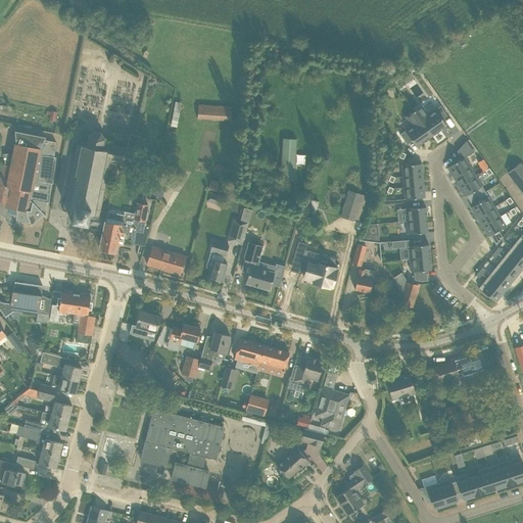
[(400,78),(394,82),(398,89),(406,84),(400,78)]
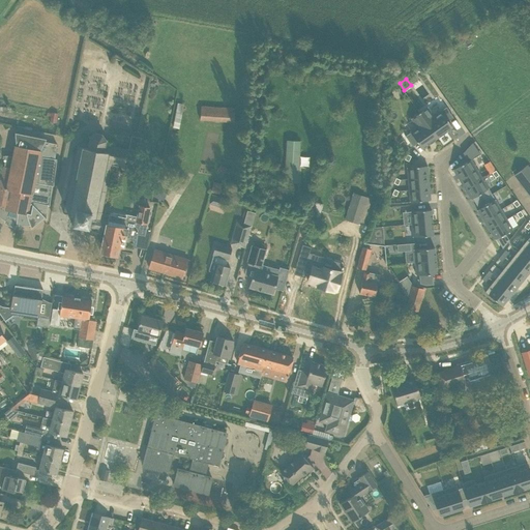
[(200,121),(234,122),(235,108),(201,106),(200,121)]
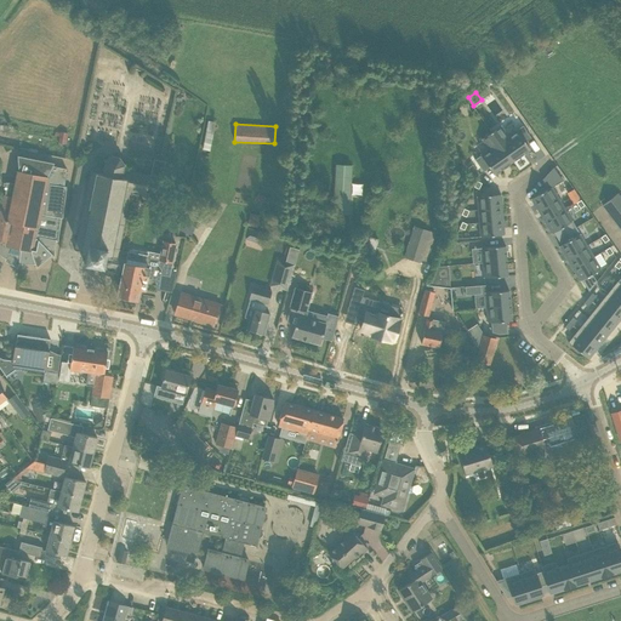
[(500,125),(491,132),(512,161),(514,160),(523,154),(530,149),(525,142),(531,138),(522,126),(516,130),(507,136),(500,125)]
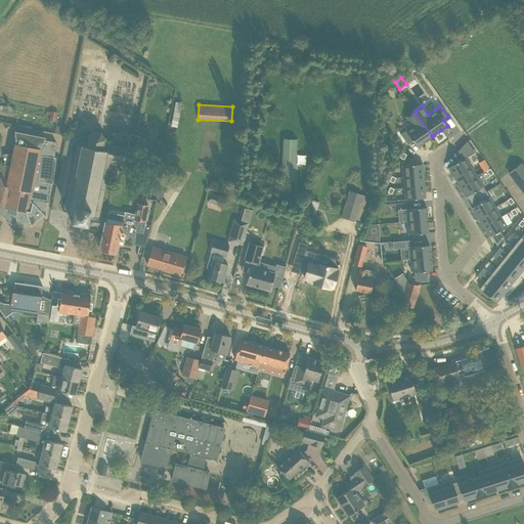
[(46,112),(46,115),(50,115),(49,121),(56,122),(57,113),(50,112),(50,113),(46,112)]
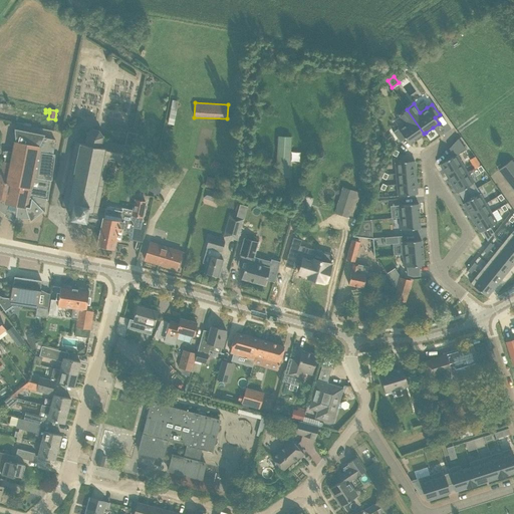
[(398,129),(393,133),(400,143),(405,139),(409,145),(415,141),(422,136),(421,136),(424,134),(407,109),(399,115),(404,123),(398,127),(398,129)]
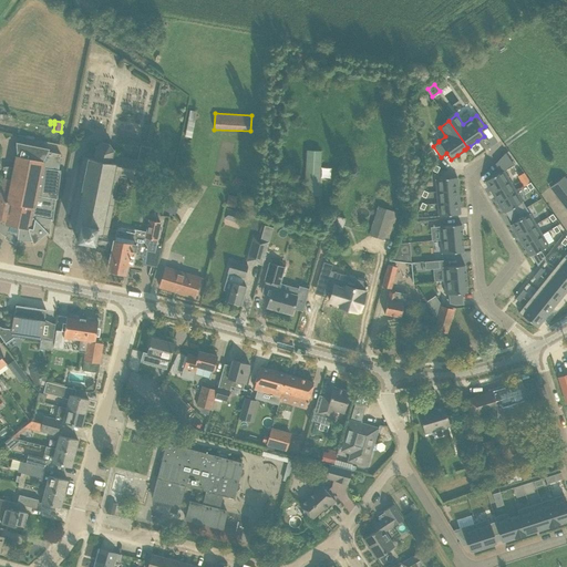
[(6,236),(4,236),(9,227),(19,228),(17,241),(16,243),(32,241),(33,245),(47,233),(49,235),(51,219),(53,220),(55,199),(57,199),(61,171),(59,171),(62,154),(60,154),(48,152),(49,148),(16,142),(17,156),(16,156),(13,167),(4,167),(4,178),(2,178),(0,189),(0,233),(4,237),(6,236)]
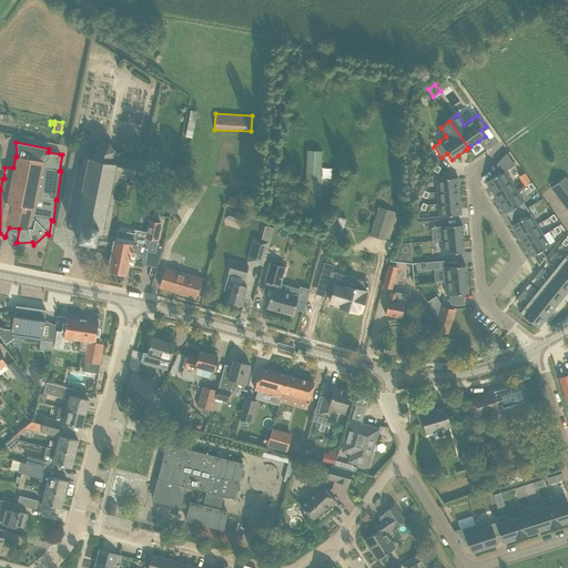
[(77,241),(112,247),(113,241),(114,241),(115,237),(114,237),(117,231),(109,229),(119,175),(132,179),(137,160),(112,155),(113,151),(109,144),(101,143),(94,146),(92,159),(82,158),(70,219),(68,230),(78,232),(78,233),(77,241)]
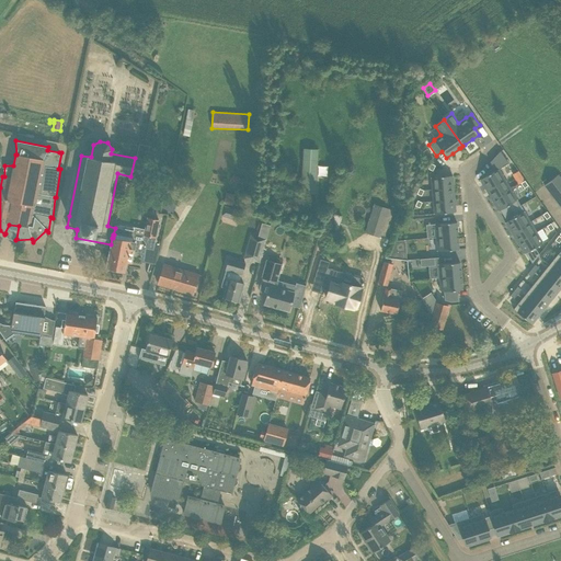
[(302,159),(300,193),(313,194),(317,150),(302,149),(302,159)]
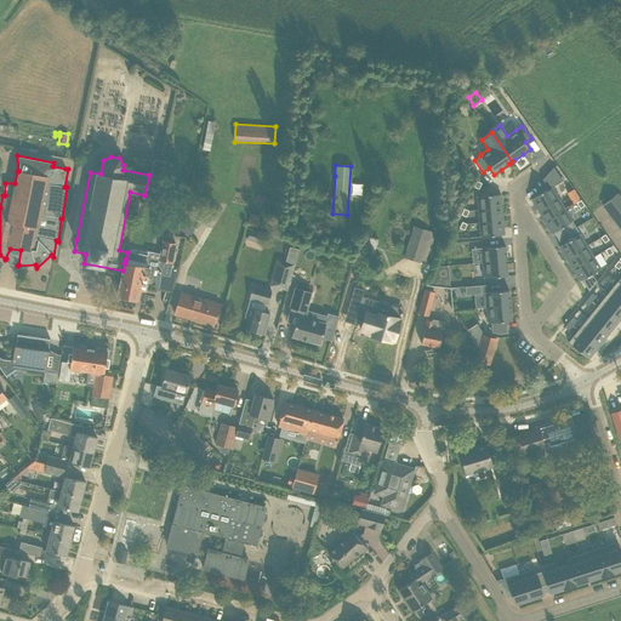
[(547,189),(530,199),(537,211),(558,198),(552,187),(563,181),(553,167),(542,180),(547,189)]
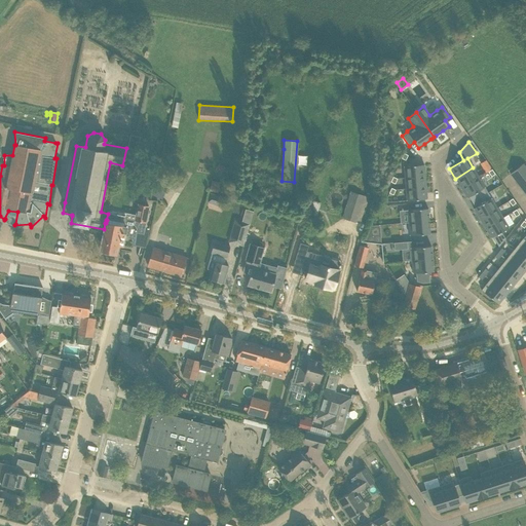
[(424,164),(404,166),(405,178),(425,176),(424,164)]
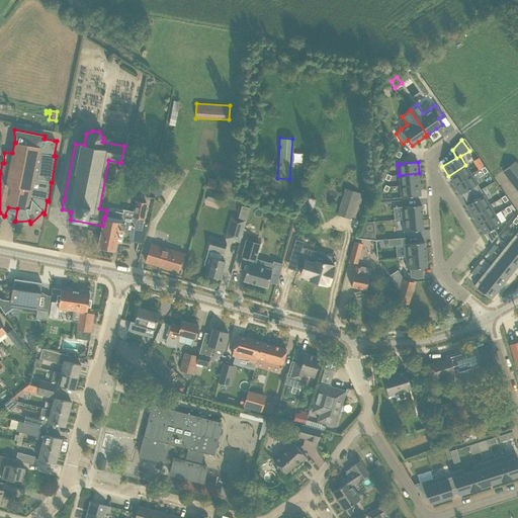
[(517,165),(515,162),(503,171),(517,190),(517,165)]
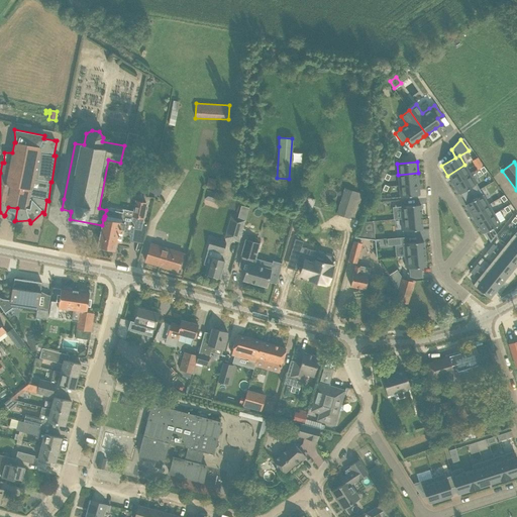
[(464,165),(447,176),(453,185),(471,175),(464,165)]
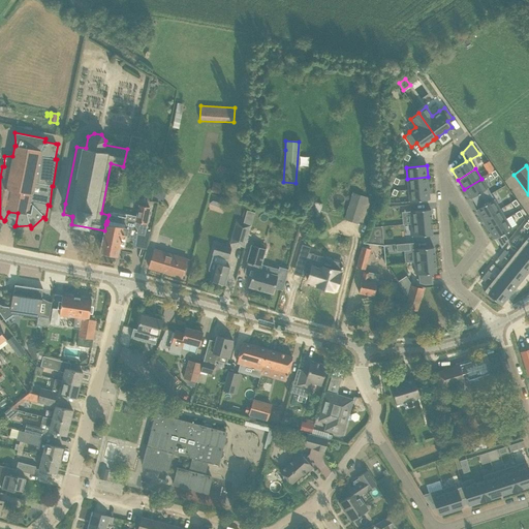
[(428,177),(407,179),(408,190),(428,188),(428,177)]
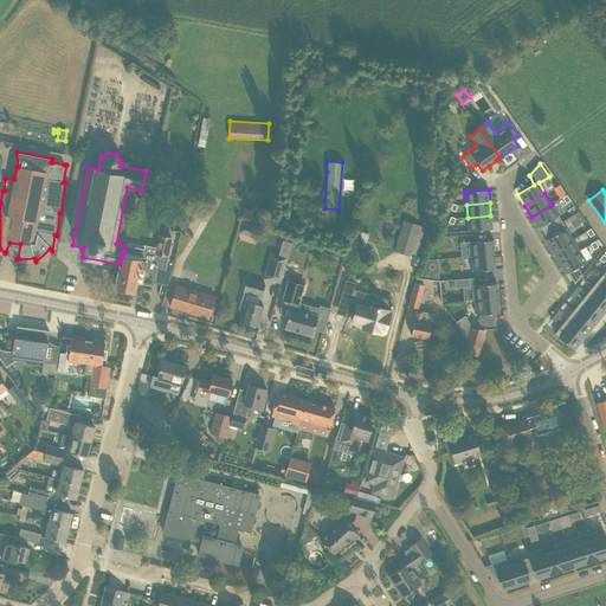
[(552,205),(532,217),(537,229),(559,216),(552,205)]
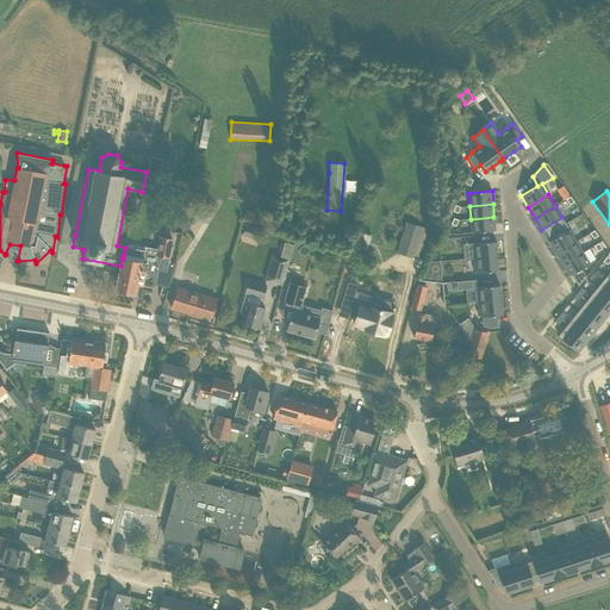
[(244,222),(254,223),(255,211),(246,210),(244,222)]
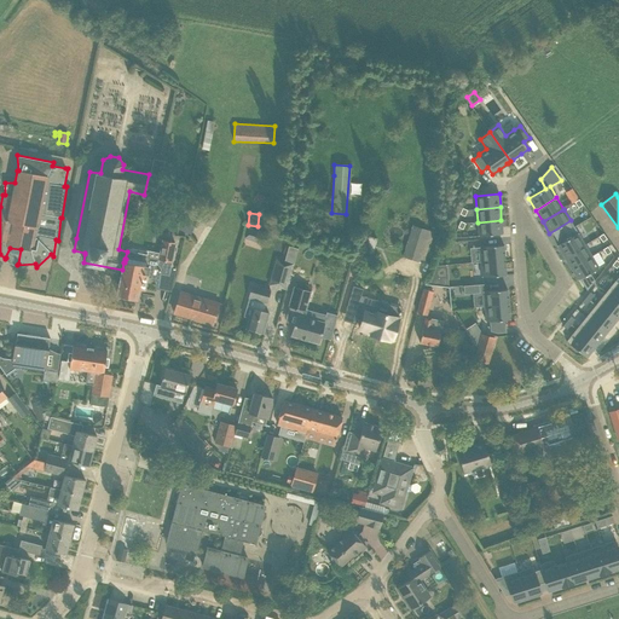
[(501,220),(478,223),(479,236),(502,235),(501,220)]
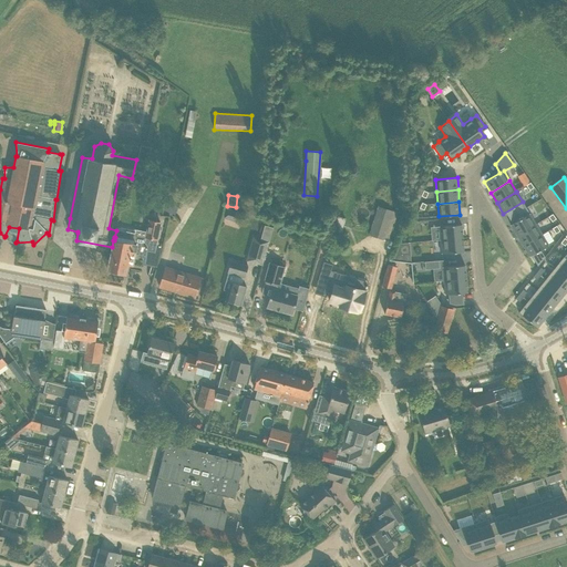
[(369,235),(389,240),(398,213),(377,207),(369,235)]
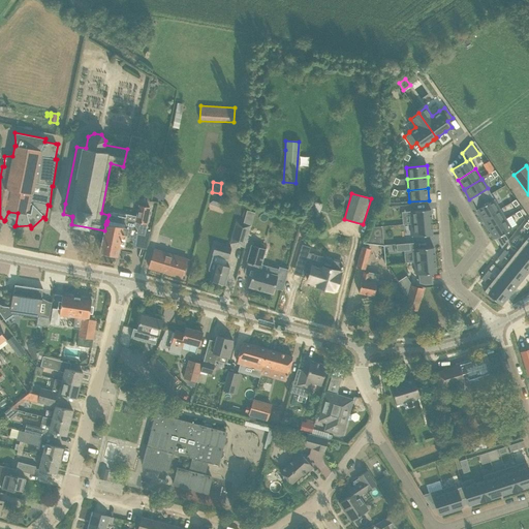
[(211,195),(209,204),(216,207),(218,198),(211,195)]
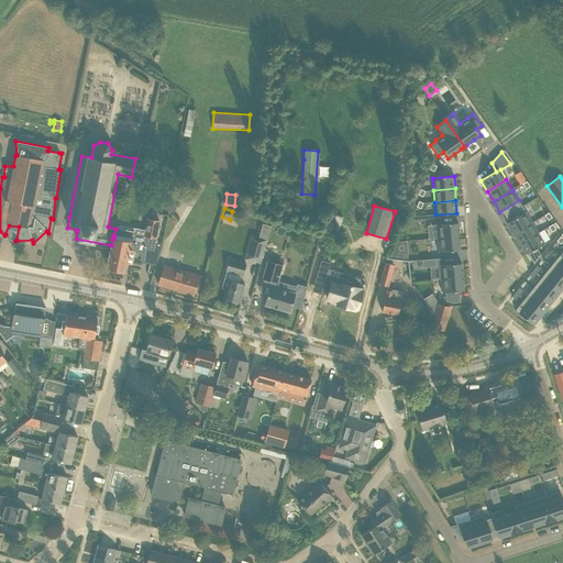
[(526,212),(507,223),(512,234),(531,222),(526,212)]
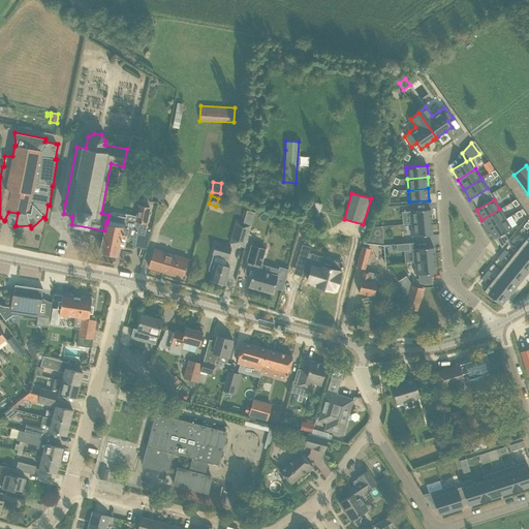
[(105,224),(104,230),(100,252),(117,255),(119,247),(123,248),(125,237),(135,239),(136,234),(144,235),(146,224),(149,208),(138,206),(135,222),(138,223),(137,227),(125,225),(126,218),(109,215),(106,221),(107,221),(106,224),(105,224)]
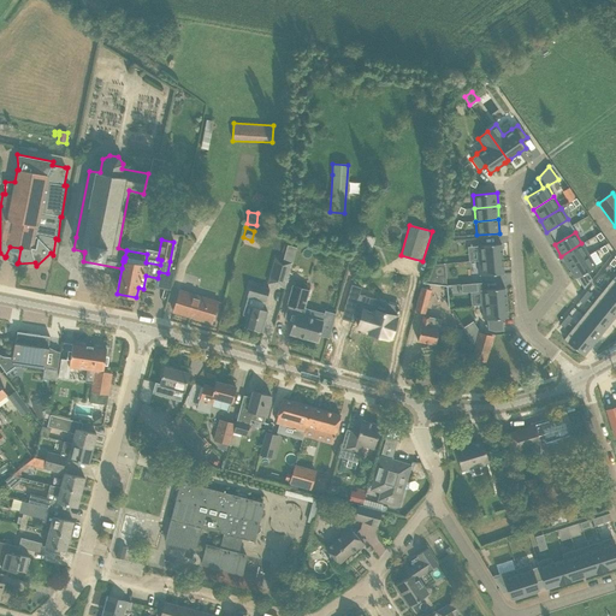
[(581,243),(561,256),(568,267),(588,255),(581,243)]
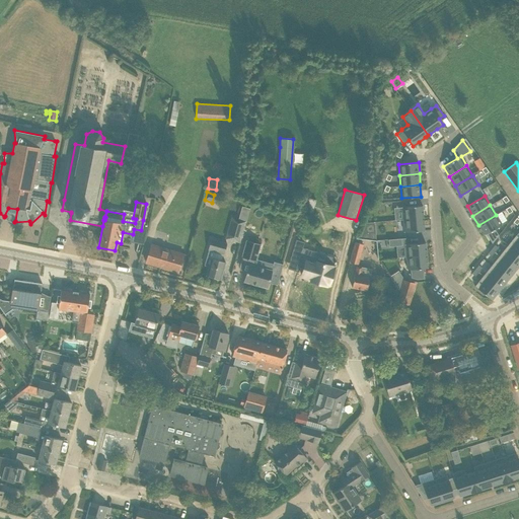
[(422,206),(401,207),(402,220),(423,218),(423,217),(423,212),(422,206)]
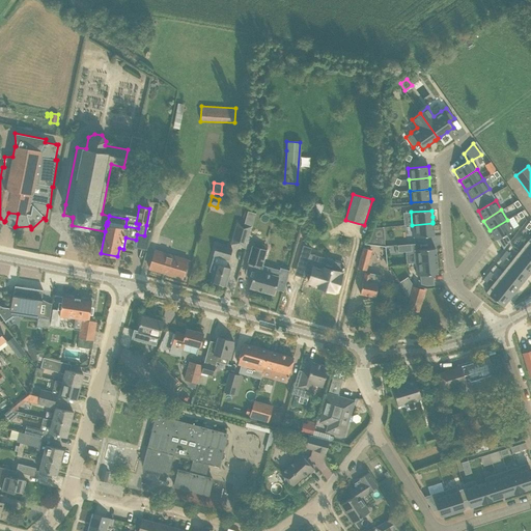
[(507,220),(490,230),(496,241),(513,229),(507,220)]
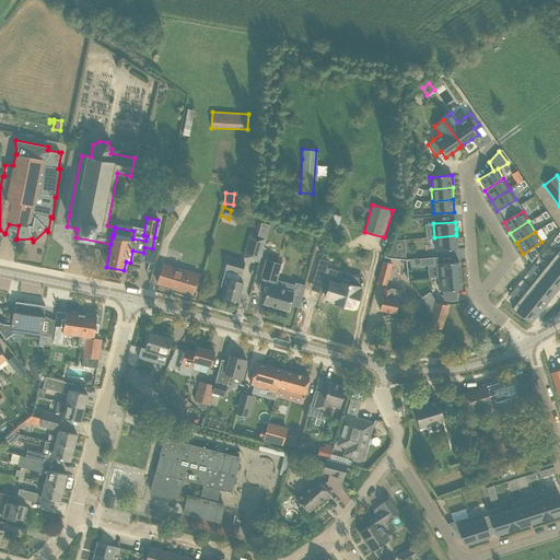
[(251,235),(247,245),(248,246),(260,249),(261,249),(265,240),(251,235)]
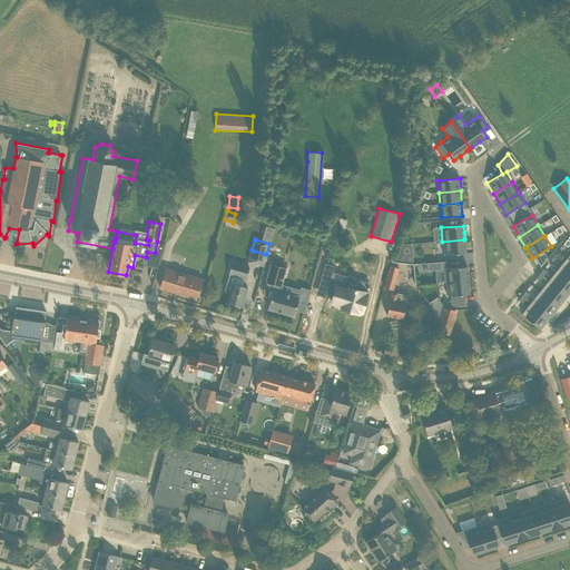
[(464,239),(442,242),(443,255),(465,253),(465,246),(465,241),(464,241),(464,239)]
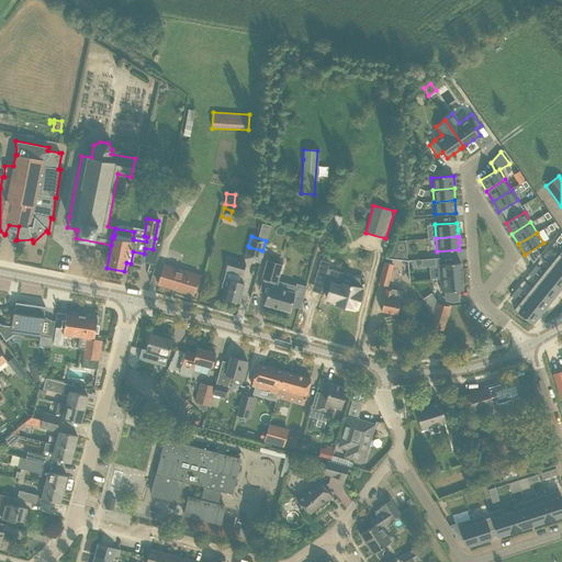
[(559,255),(549,266),(561,276),(561,257),(559,255)]
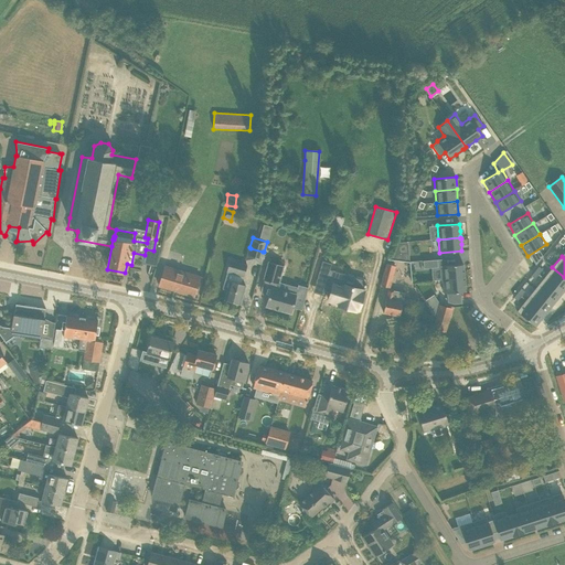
[(437,267),(437,259),(423,260),(424,268),(437,267)]
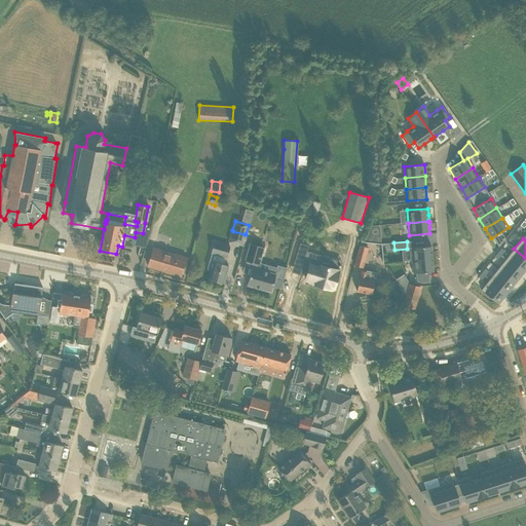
[(212,270),(210,278),(223,283),(226,273),(228,265),(223,264),(225,257),(227,258),(230,247),(214,242),(211,253),(212,253),(217,255),(215,262),(214,262),(212,269),(212,270)]
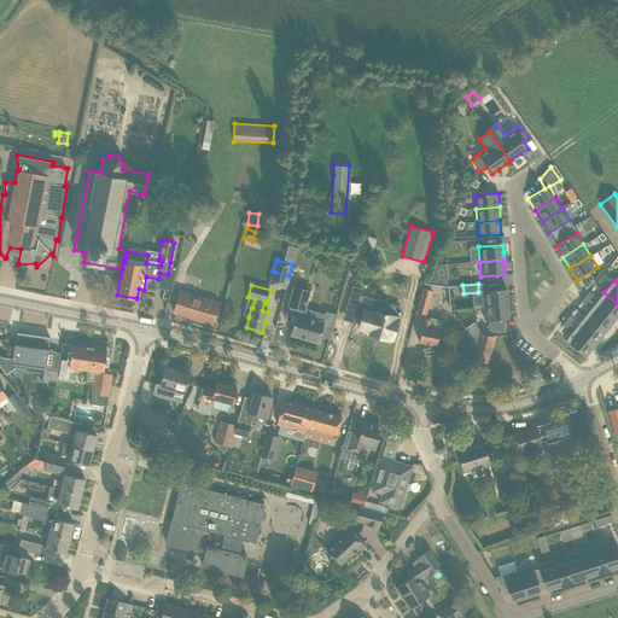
[(359,328),(379,334),(383,324),(385,318),(384,318),(388,305),(377,303),(375,307),(359,301),(362,289),(353,286),(349,298),(345,309),(355,313),(356,309),(363,312),(359,328)]
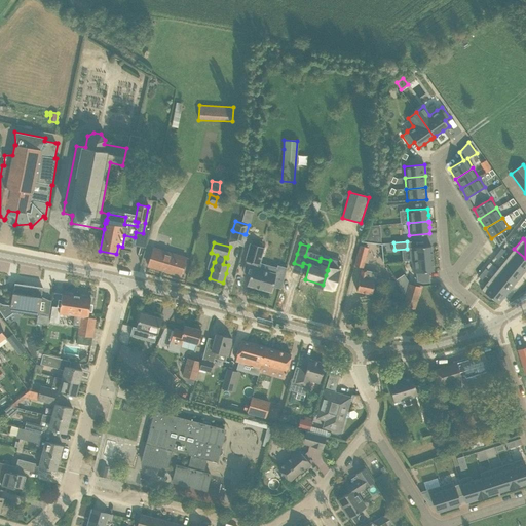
[(253,263),(253,266),(247,286),(270,292),(275,274),(262,271),(262,269),(258,267),(263,248),(250,245),(246,261),(253,263)]
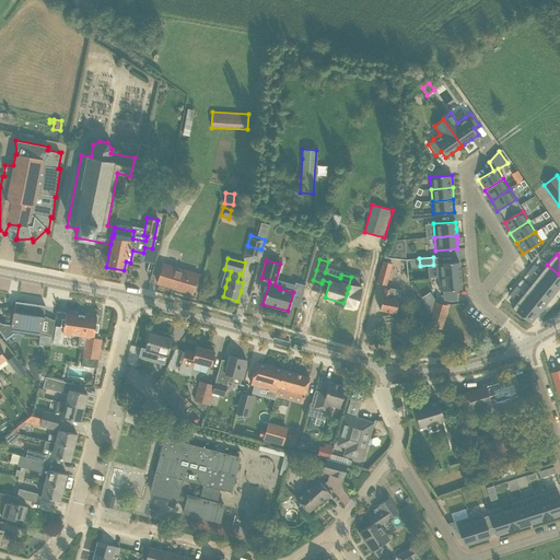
[(382,261),(376,282),(386,286),(392,265),(382,261)]
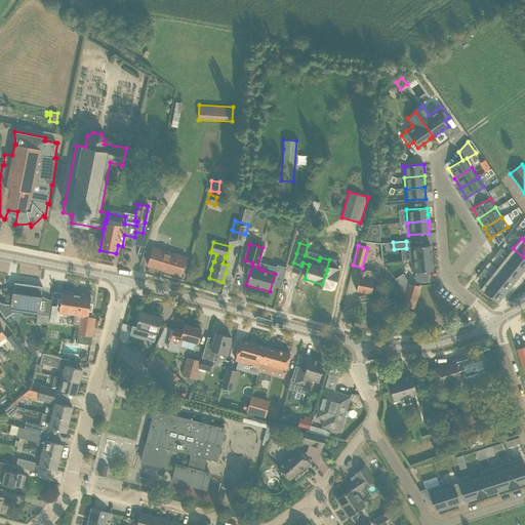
[(430,245),(409,247),(410,260),(431,258),(431,256),(431,252),(430,245)]
